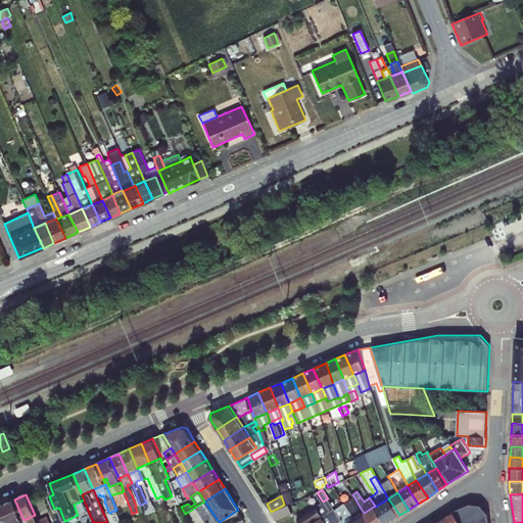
[(388,498),(375,507),(384,522),(387,522),(399,515),(388,498)]
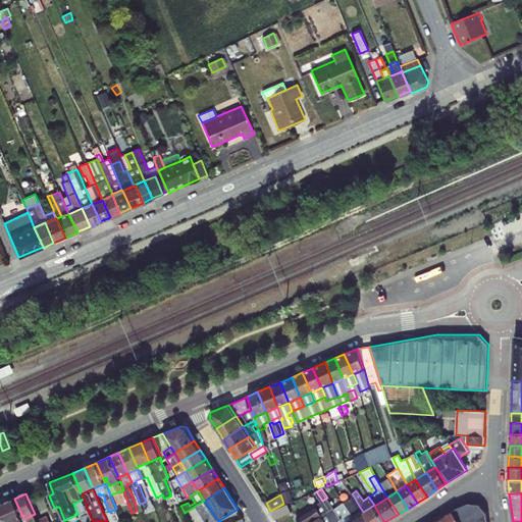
[(14,499),(0,504),(0,521),(21,521),(23,521),(24,521),(23,519),(14,499)]
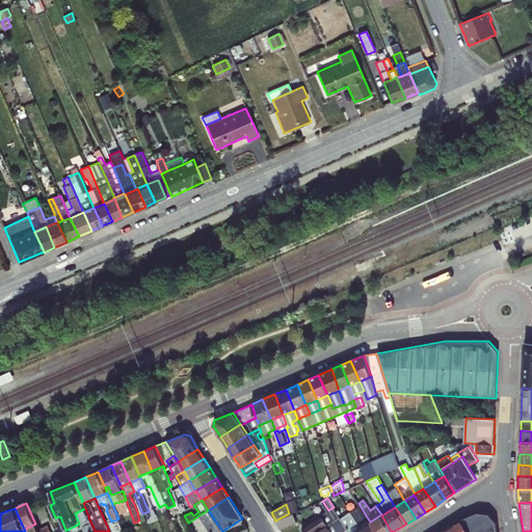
[(75,513),(79,524),(89,520),(85,508),(75,513)]
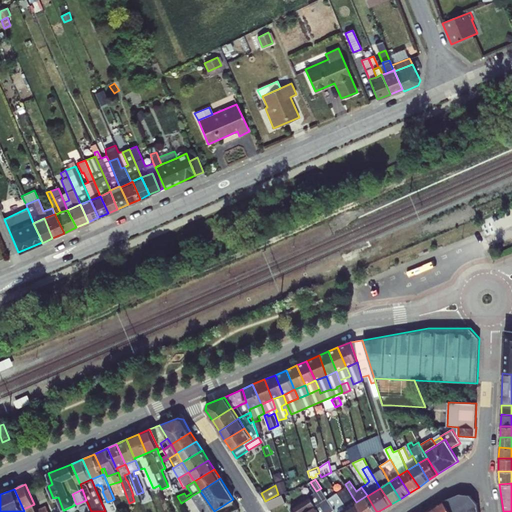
[(200,491),(191,496),(201,511),(214,511),(200,491)]
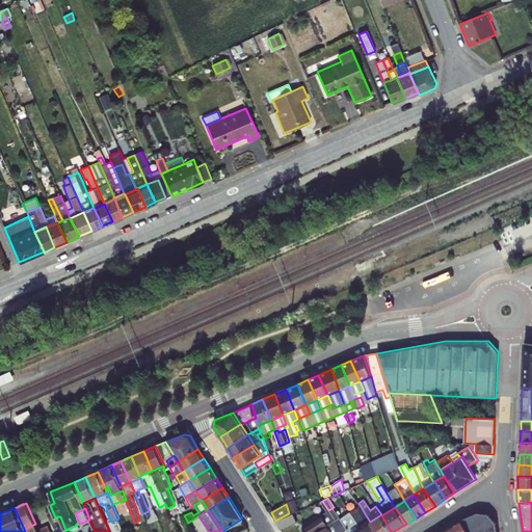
[(329,513),(322,517),(327,526),(331,531),(339,531),(346,527),(341,519),(336,510),(329,514),(329,513)]
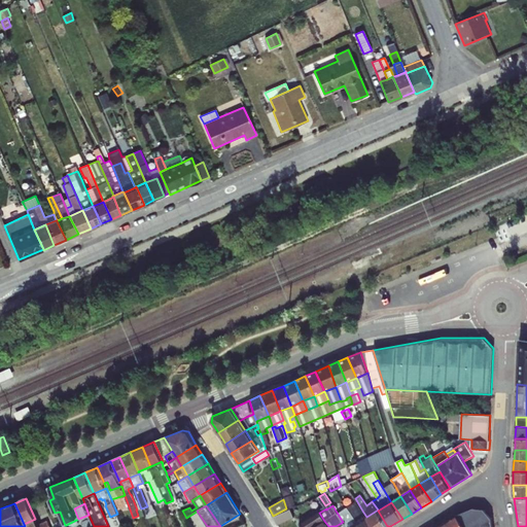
[(367,518),(366,517),(362,511),(358,514),(354,506),(349,510),(358,524),(367,518)]
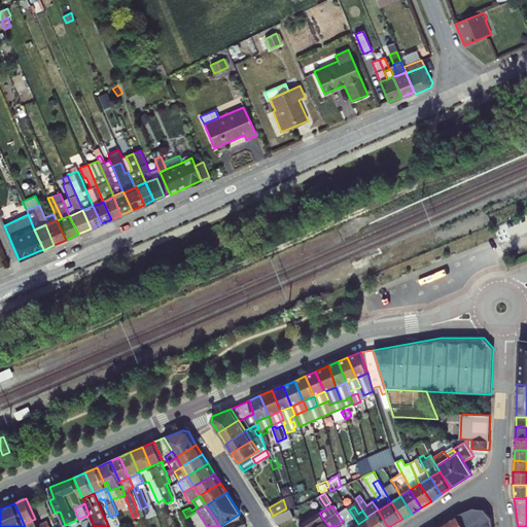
[(346,526),(351,526),(358,524),(349,510),(348,507),(338,514),(343,522),(346,526)]
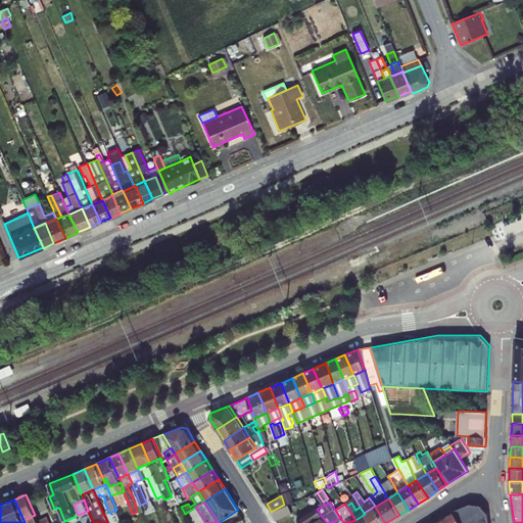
[(288,506),(272,513),(276,521),(291,514),(288,506)]
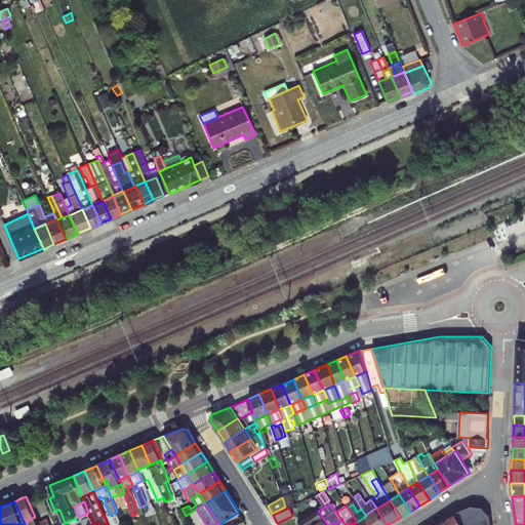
[(365,515),(366,516),(372,524),(386,524),(376,509),(376,508),(365,515)]
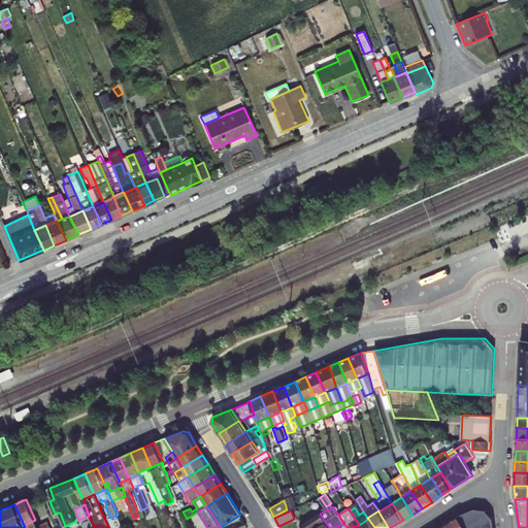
[(458,517),(465,527),(476,527),(492,519),(485,512),(473,510),(458,517)]
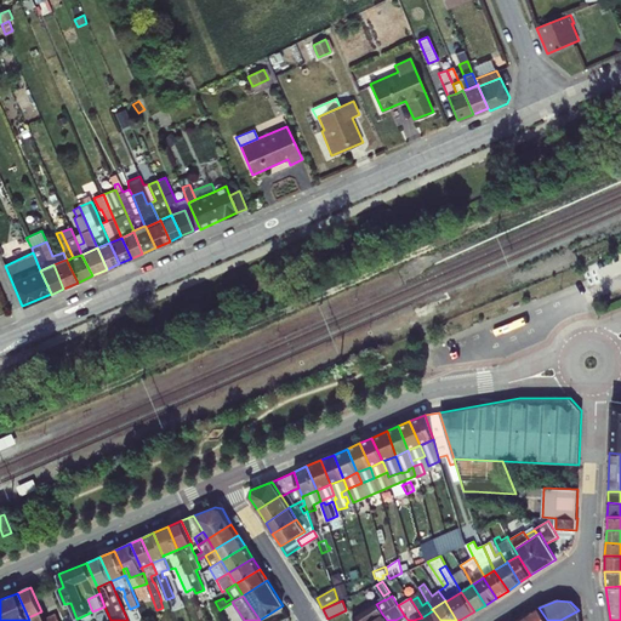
[(370,620),(382,614),(376,604),(376,603),(353,617),(355,620),(370,620)]
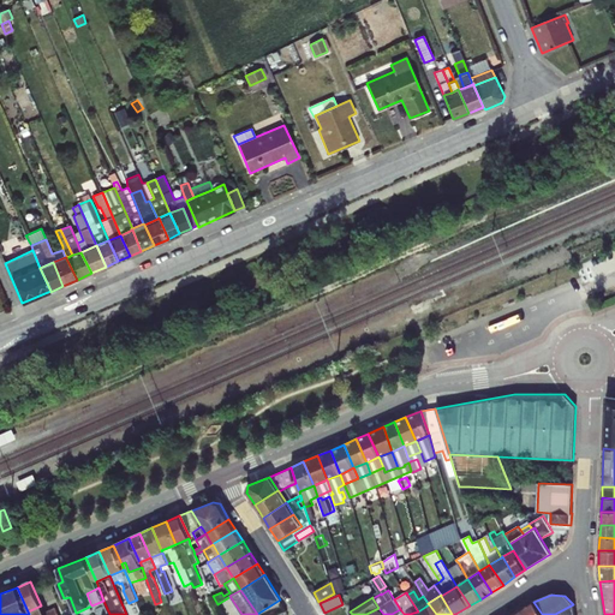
[(521,609),(525,614),(542,614),(533,602),(521,609)]
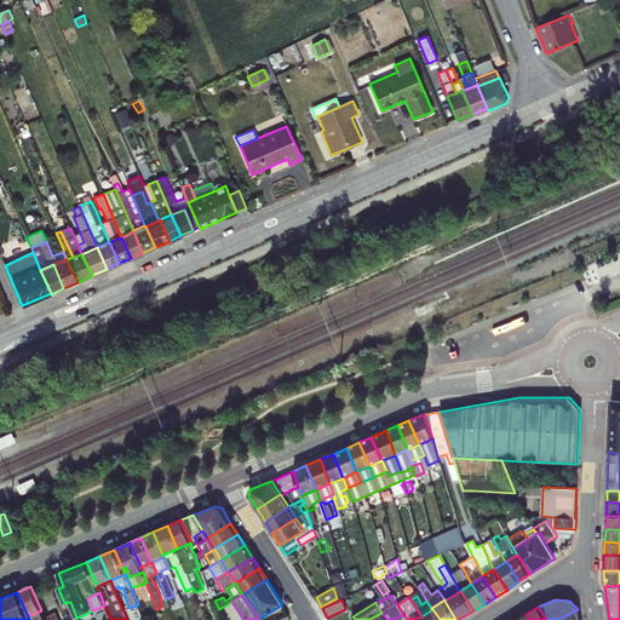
[(440,619),(432,609),(422,616),(423,619),(440,619)]
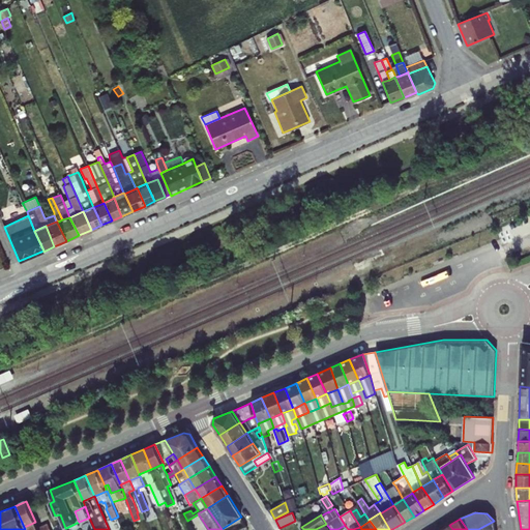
[(494,529),(494,521),(478,529),(494,529)]
